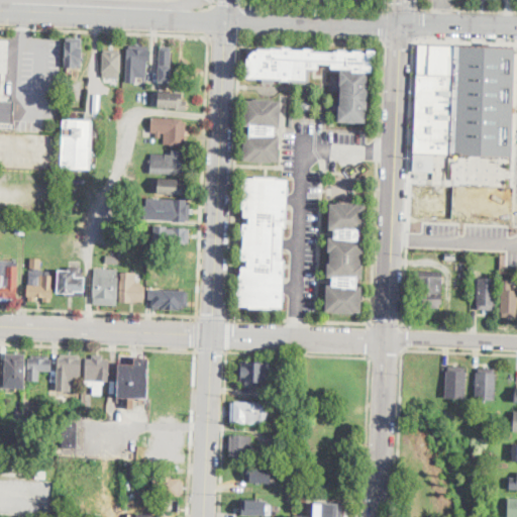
[(83,38),(82,68),(66,68),(66,38),(83,38)]
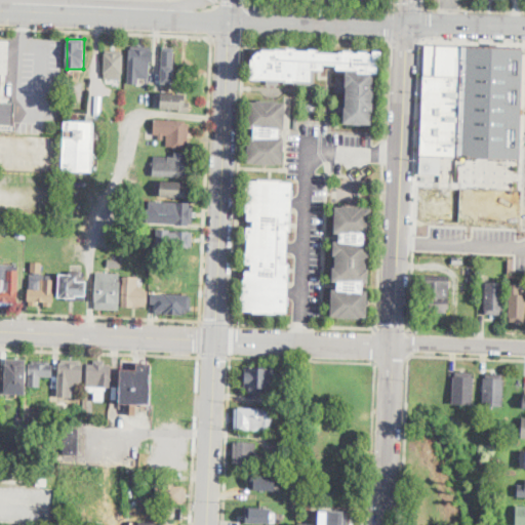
[(125,41),(124,65),(125,66),(125,73),(104,72),(105,43),(107,43),(107,40),(125,41)]
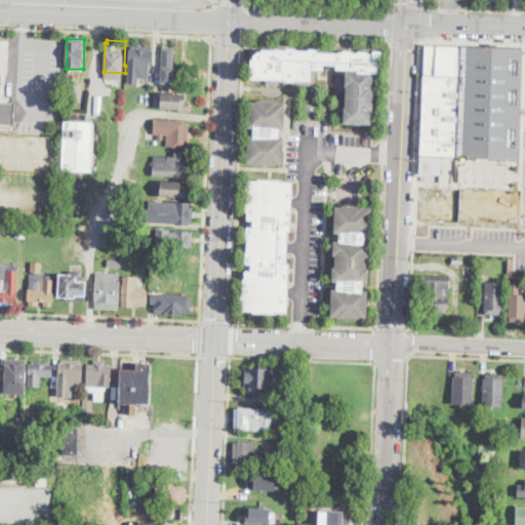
[(523,48),(522,159),(474,158),(441,157),(440,173),(420,172),(426,44),(523,48)]
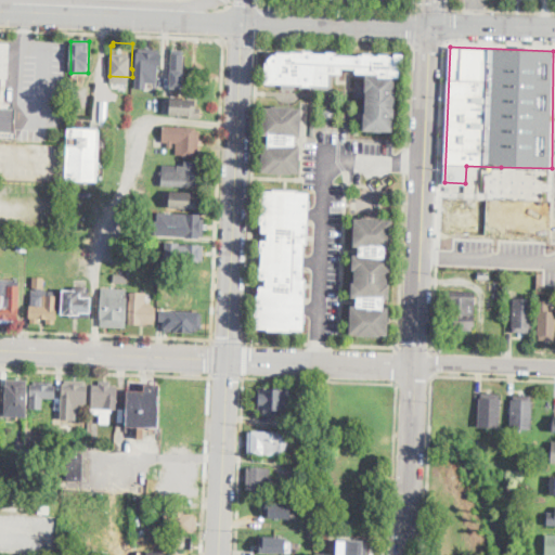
[(162,50),(159,85),(137,84),(139,48),(162,50)]
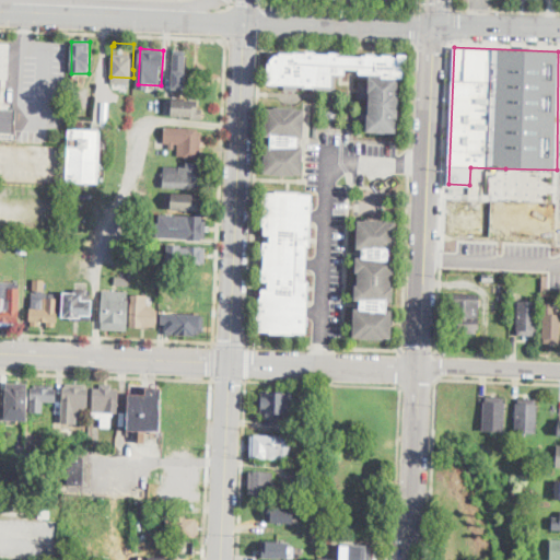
[(185,49),(185,54),(186,54),(185,89),(182,89),(181,92),(172,91),(174,49),(185,49)]
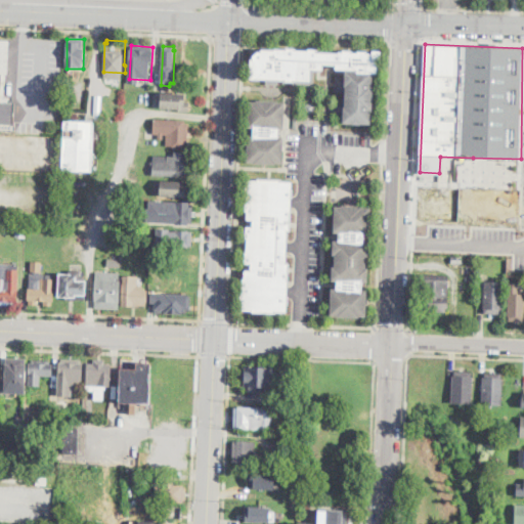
[(249,58),(248,78),(309,81),(309,68),(320,69),(320,62),(334,63),(334,69),(344,69),(355,70),(355,72),(370,73),(376,73),(376,59),(379,59),(380,50),(370,50),(370,53),(366,53),(366,51),(356,50),(356,52),(350,52),(350,50),(341,49),(341,52),(337,51),(316,51),(315,48),(306,48),(306,50),(293,49),(293,48),(285,47),(285,49),(272,49),(259,49),(259,51),(256,51),(251,55),(251,58),(249,58)]
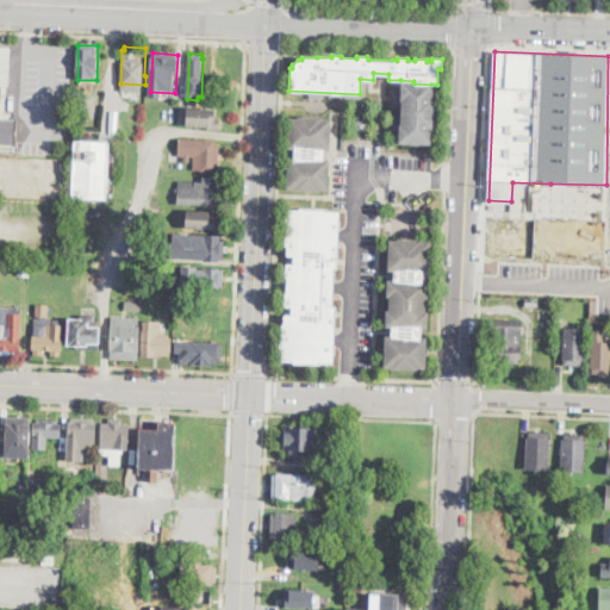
[(400,80),(399,120),(390,119),(388,134),(398,135),(398,143),(430,145),(430,129),(431,129),(434,98),(431,98),(431,85),(414,83),(414,81),(400,80)]
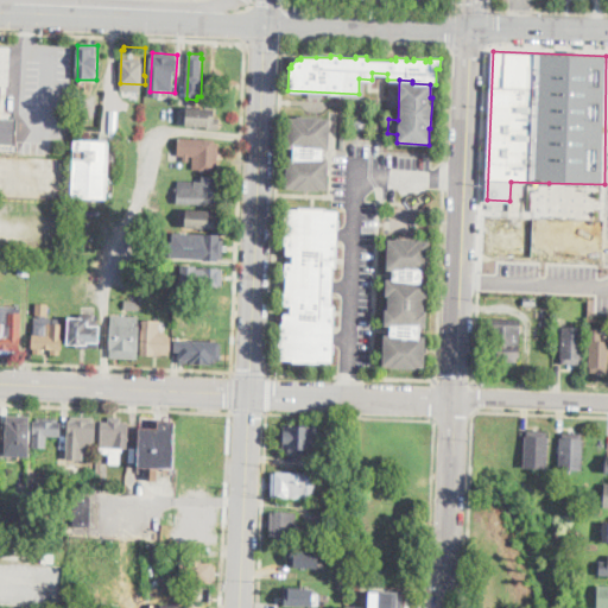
[(0,141),(14,144),(16,118),(0,118),(0,101),(1,84),(0,84),(0,141)]
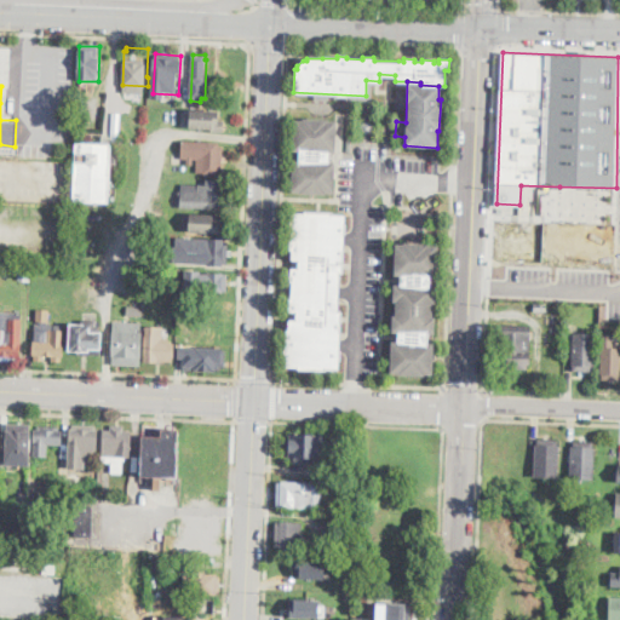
[(190,108),(189,127),(211,128),(211,131),(224,131),(224,119),(219,119),(219,109),(190,108)]
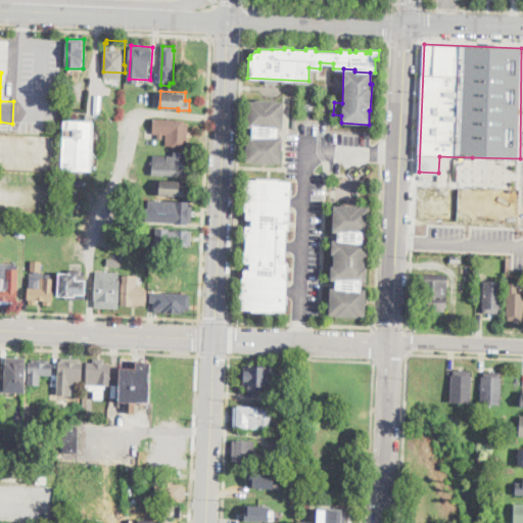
[(280,101),(280,102),(287,102),(286,129),(282,129),(281,137),(286,137),(285,163),(278,163),(278,164),(256,163),(256,162),(249,162),(250,136),(256,136),(256,128),(251,128),(252,101),(259,101),(259,100),(280,101)]
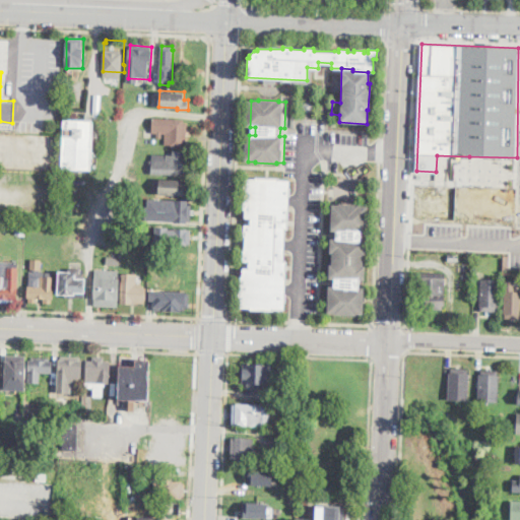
[(313,112),(303,111),(304,101),(313,102),(313,112)]
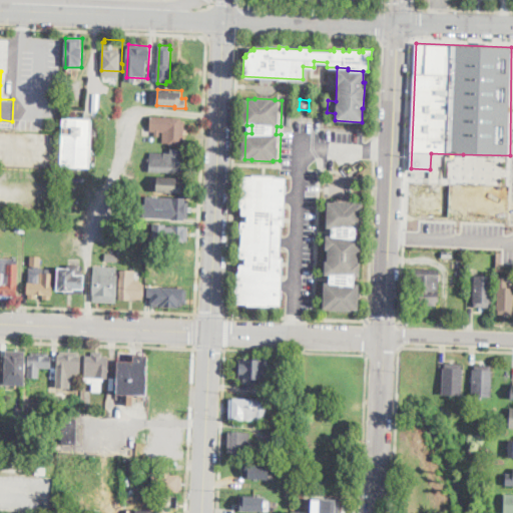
[(185,119),(184,140),(180,140),(180,143),(162,141),(163,131),(160,131),(159,135),(155,135),(155,130),(150,130),(151,115),(181,117),(181,119),(185,119)]
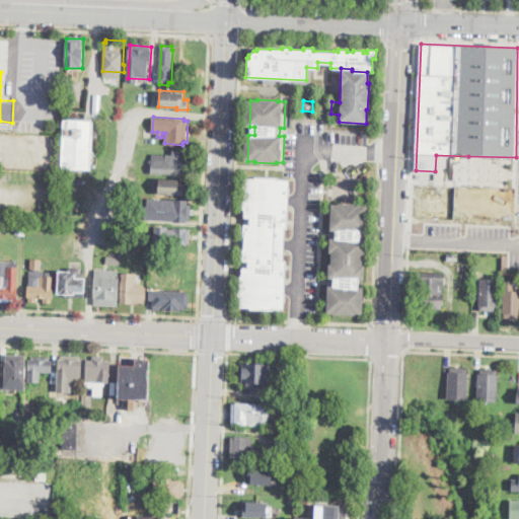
[(94,122),(91,169),(62,168),(64,121),(94,122)]
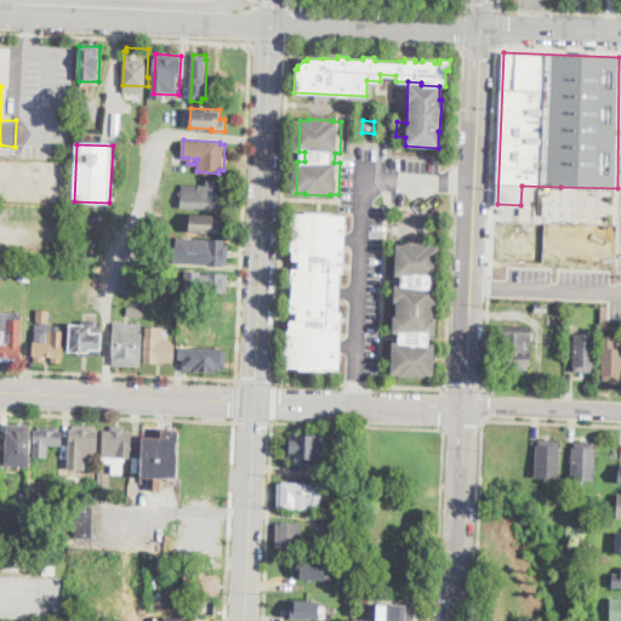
[(224,183),(224,205),(218,205),(218,209),(205,209),(205,208),(181,206),(181,194),(180,194),(180,191),(182,191),(182,183),(206,184),(206,178),(221,180),(221,182),(224,183)]
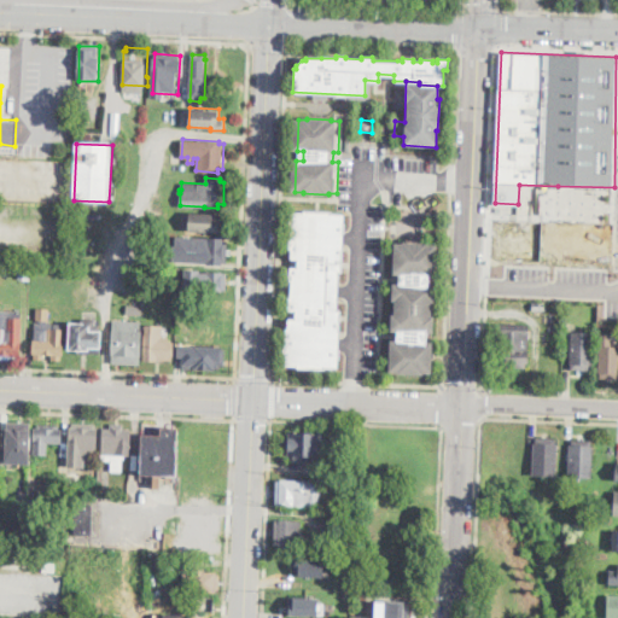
[(332,210),(332,213),(345,213),(344,221),(347,221),(345,232),(344,232),(343,249),(345,249),(344,270),(339,270),(338,296),(338,308),(342,309),(339,348),(340,348),(340,357),(339,357),(338,367),(327,366),(327,367),(310,367),(298,366),(298,365),(286,365),(286,357),(284,356),(285,345),(286,345),(287,327),(289,327),(290,318),(297,318),(297,316),(297,309),(290,308),(292,266),(298,267),(299,258),(291,258),(292,248),(291,248),(291,229),(290,229),(290,219),(292,219),(292,210),(304,211),(304,209),(332,210)]
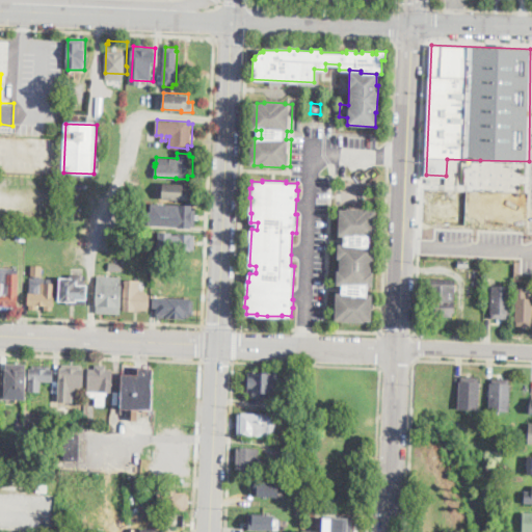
[(192,184),(191,198),(187,198),(162,198),(162,196),(159,196),(159,193),(163,193),(163,182),(185,183),(185,184),(192,184)]
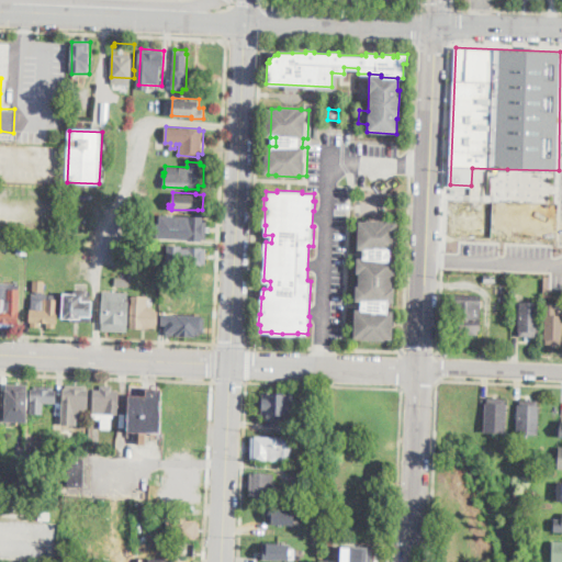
[(159,214),(206,216),(205,240),(155,237),(156,222),(159,222),(159,214)]
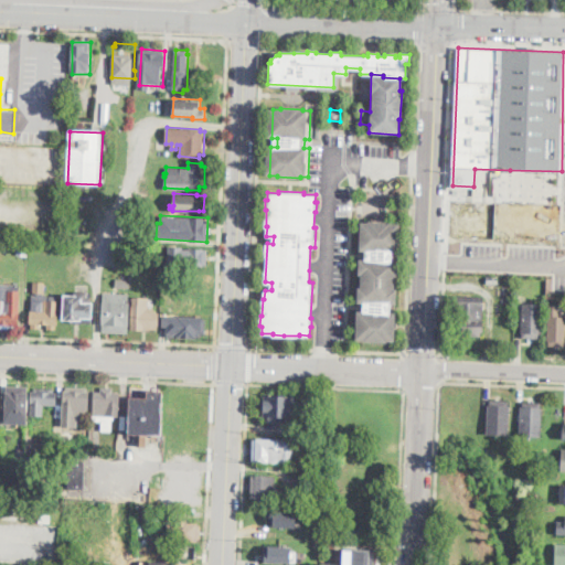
[(356,339),(395,341),(396,311),(390,311),(391,304),(396,304),(397,288),(394,288),(396,259),(393,259),(393,251),(397,252),(398,222),(361,220),(360,249),(365,249),(365,258),(359,258),(359,274),(361,274),(361,286),(358,286),(358,301),(363,301),(363,310),(358,310),(356,339)]
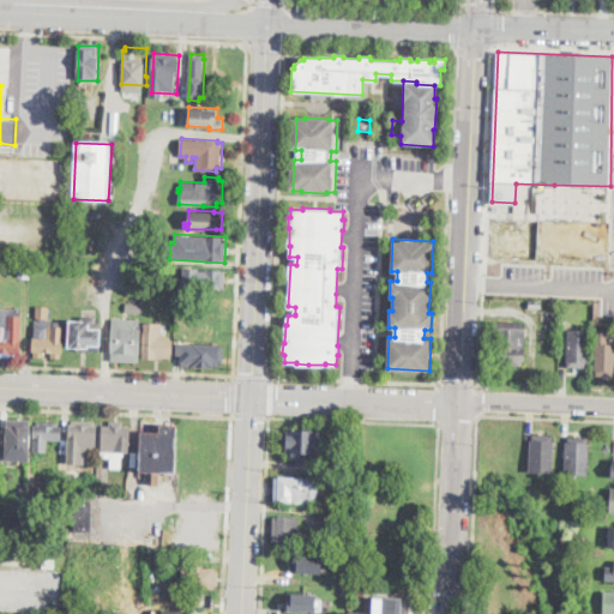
[(31,260),(30,278),(19,278),(20,259),(31,260)]
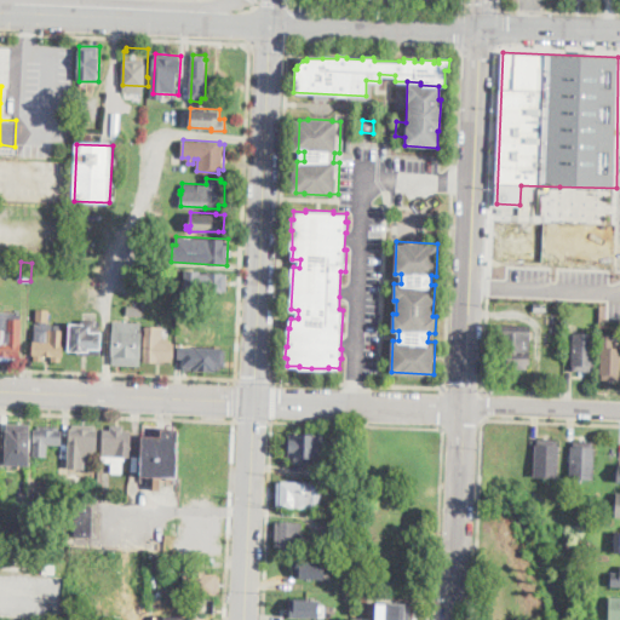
[(185,269),(185,288),(228,291),(228,271),(185,269)]
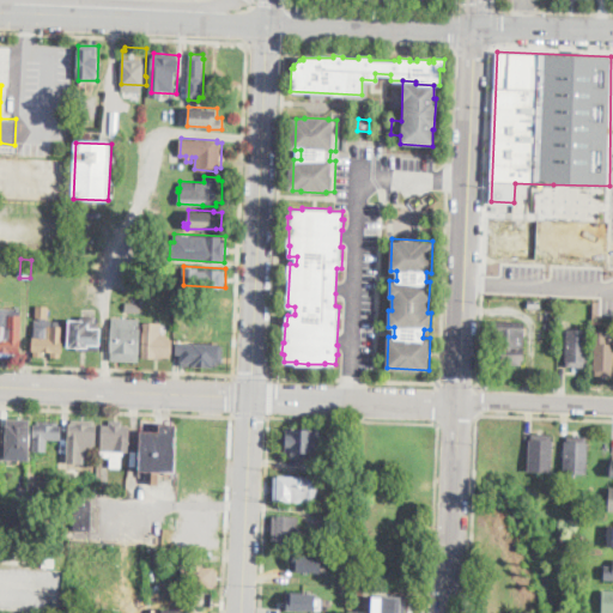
[(541,309),(528,309),(528,299),(541,299),(541,309)]
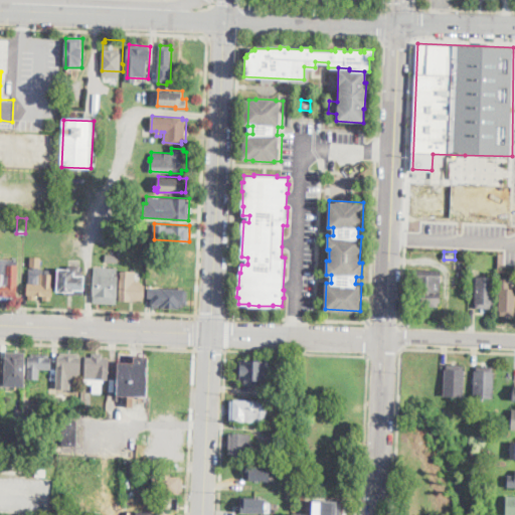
[(120,255),(119,265),(107,264),(108,254),(120,255)]
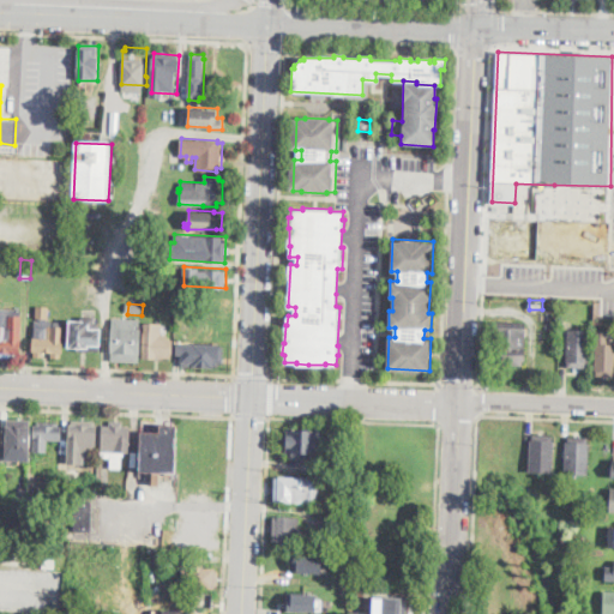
[(50,307),(50,327),(64,327),(62,359),(54,359),(54,353),(44,353),(44,357),(36,356),(36,353),(32,353),(34,324),(37,324),(37,307),(50,307)]
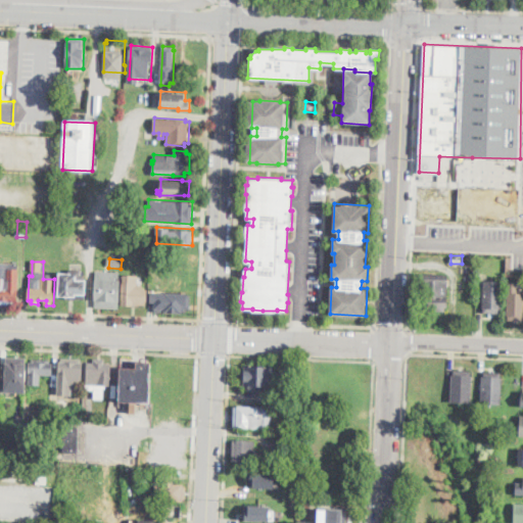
[(18,272),(17,301),(15,301),(15,304),(0,303),(0,263),(19,265),(18,272)]
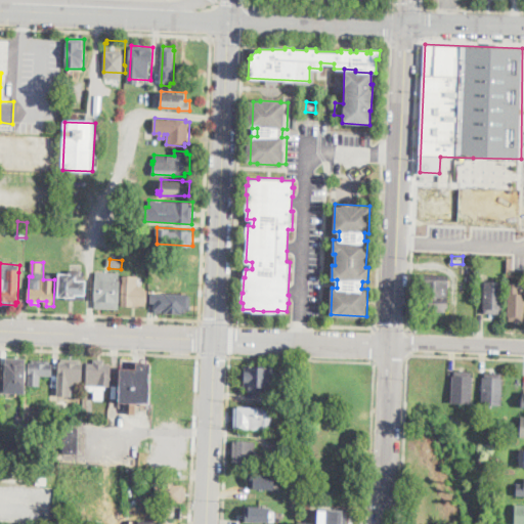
[(58,272),(57,296),(68,296),(68,299),(84,299),(85,278),(84,278),(84,270),(64,269),(64,272),(58,272)]
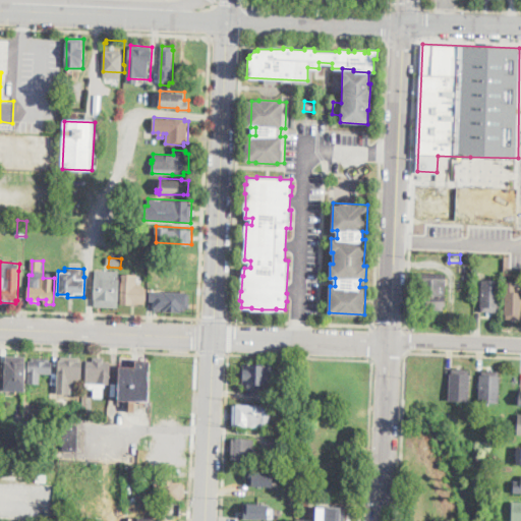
[(119,273),(118,307),(96,306),(97,272),(119,273)]
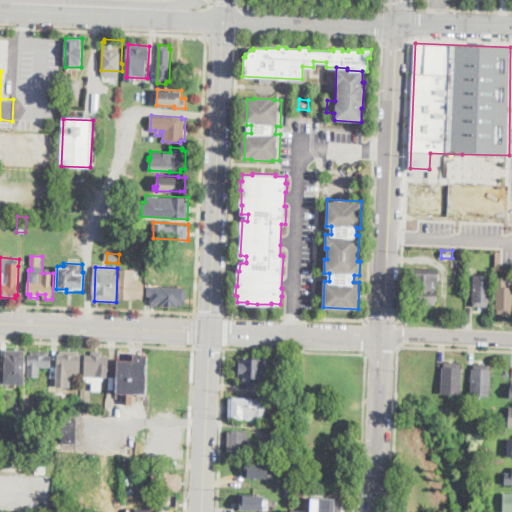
[(442,277),(442,282),(438,282),(438,301),(436,301),(436,305),(415,305),(415,301),(413,301),(413,281),(420,282),(420,269),(439,269),(439,274),(442,274),(442,277)]
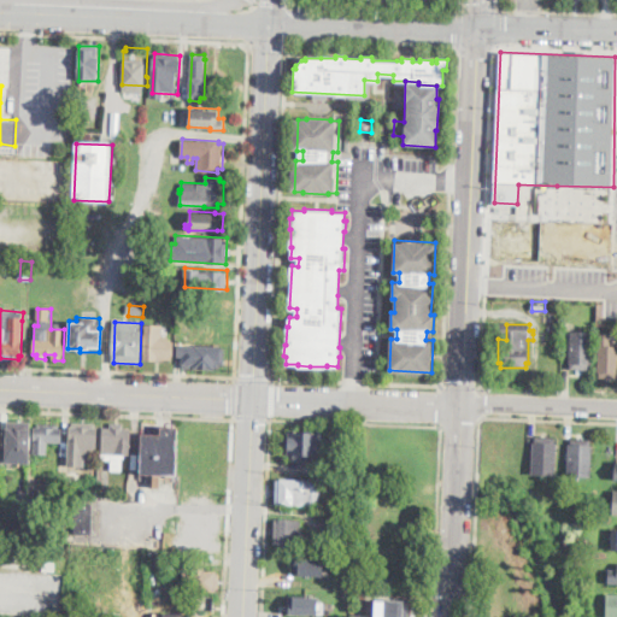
[(174,342),(174,362),(145,360),(146,325),(165,325),(164,336),(169,336),(169,341),(174,341),(174,342)]
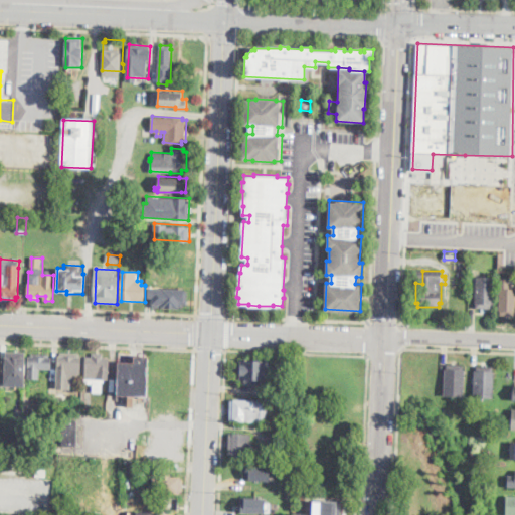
[(496,278),(495,305),(493,305),(493,309),(477,308),(477,304),(476,304),(477,278),(496,278)]
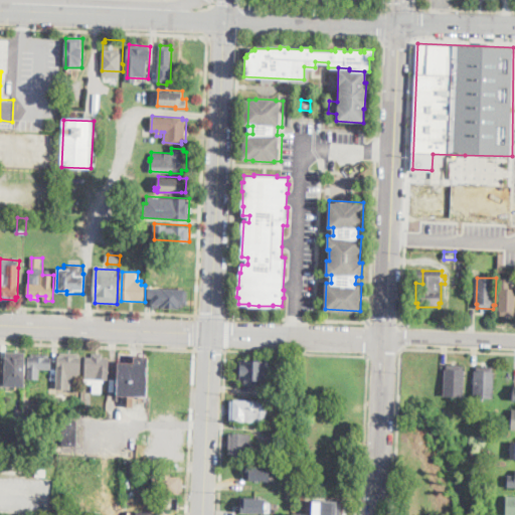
[(514,291),(514,316),(501,315),(501,312),(500,312),(501,278),(510,279),(510,291),(514,291)]
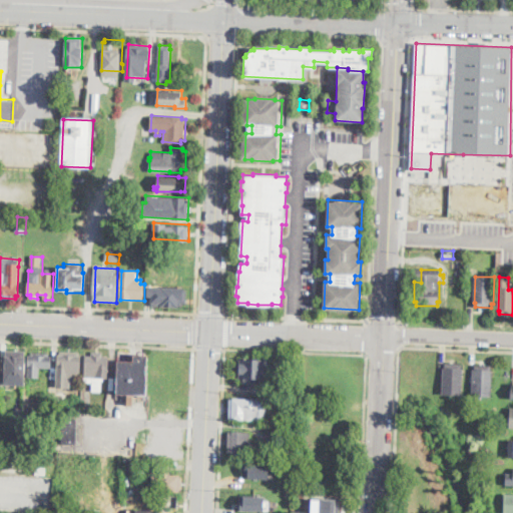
[(147,286),(147,296),(151,296),(151,305),(178,306),(178,304),(185,305),(185,288),(147,286)]
